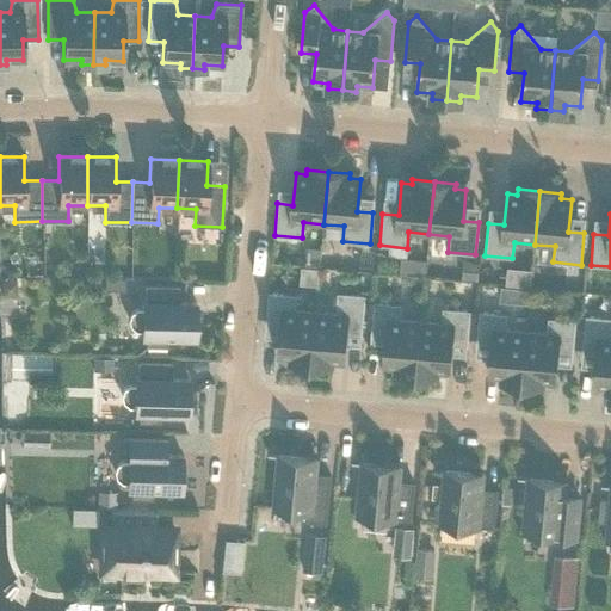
[(400,273),(424,275),(425,260),(401,259),(400,273)]
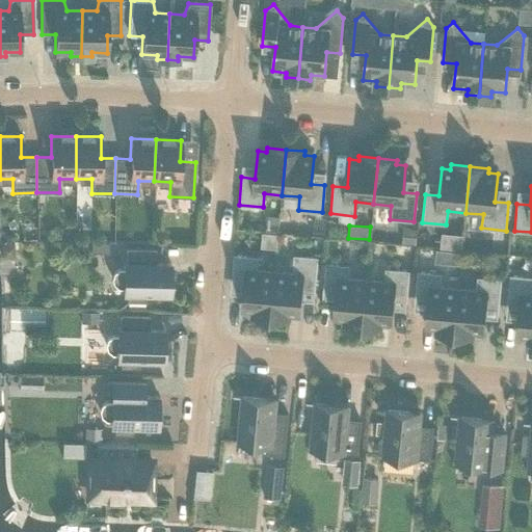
[(155,263),(155,248),(126,248),(126,263),(124,263),(124,269),(118,269),(113,272),(112,277),(113,284),(117,287),(124,287),(124,293),(128,294),(128,301),(144,301),(144,294),(168,294),(168,297),(169,297),(170,264),(155,263)]
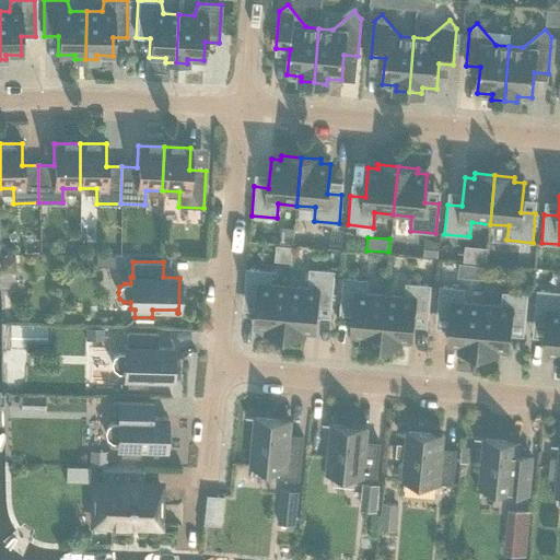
[(284,335),(289,287),(270,284),(271,270),(246,268),(243,298),(258,299),(255,327),(265,328),(264,333),(284,335)]
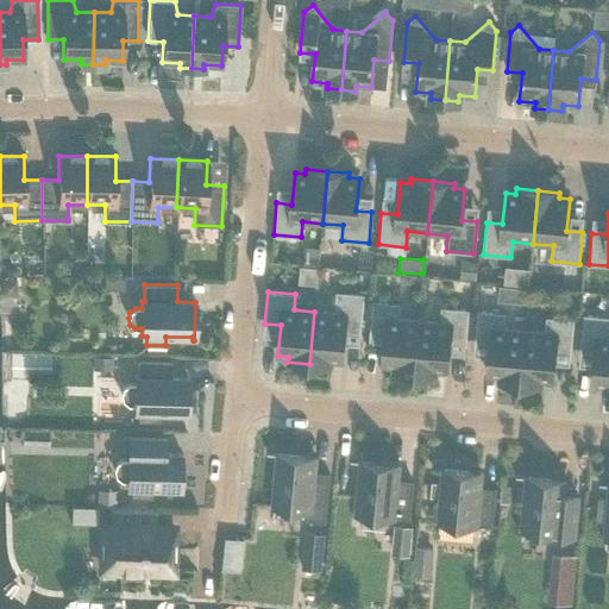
[(314,312),(309,364),(331,366),(331,362),(341,362),(345,331),(360,332),(364,295),(336,293),(333,314),(314,312)]
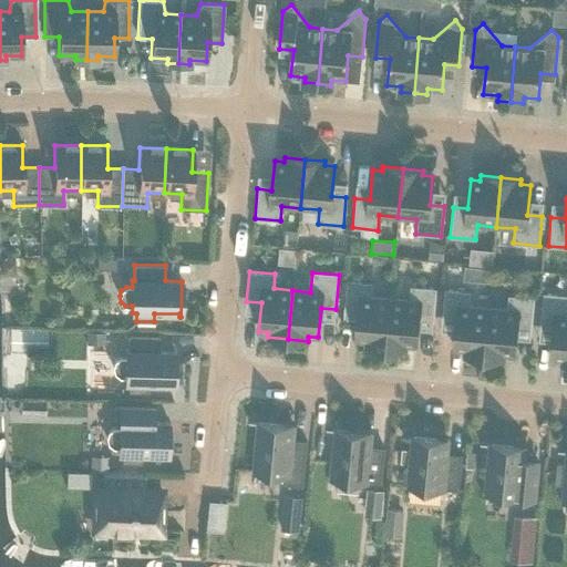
[(385,348),(390,299),(371,298),(372,282),(347,280),(344,310),(359,311),(356,341),(366,341),(366,347),(385,348)]
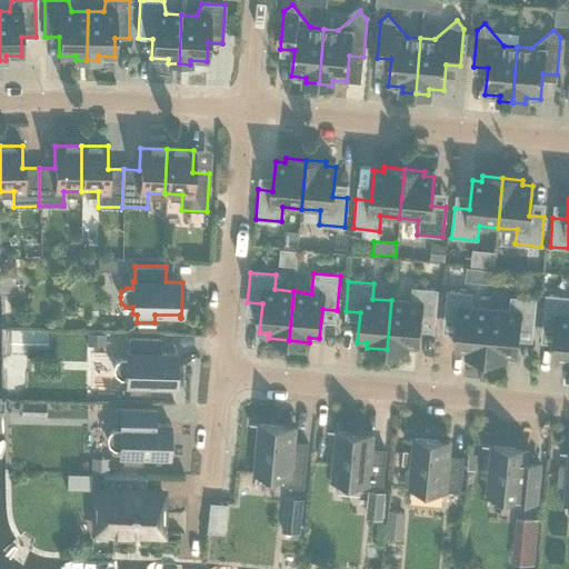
[(391,300),(387,349),(407,351),(408,347),(418,348),(420,318),(435,319),(438,290),(411,287),(410,302),(391,300)]
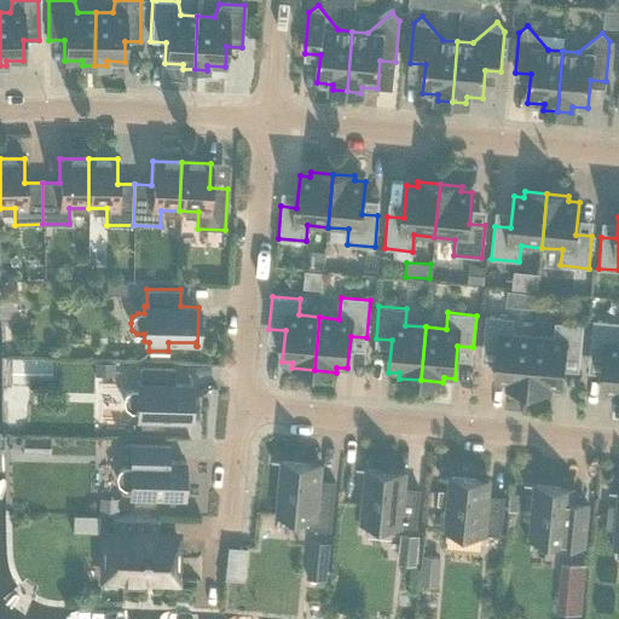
[(527,389),(533,336),(512,335),(514,319),(485,316),(482,348),(498,350),(496,382),(507,383),(505,388),(527,389)]
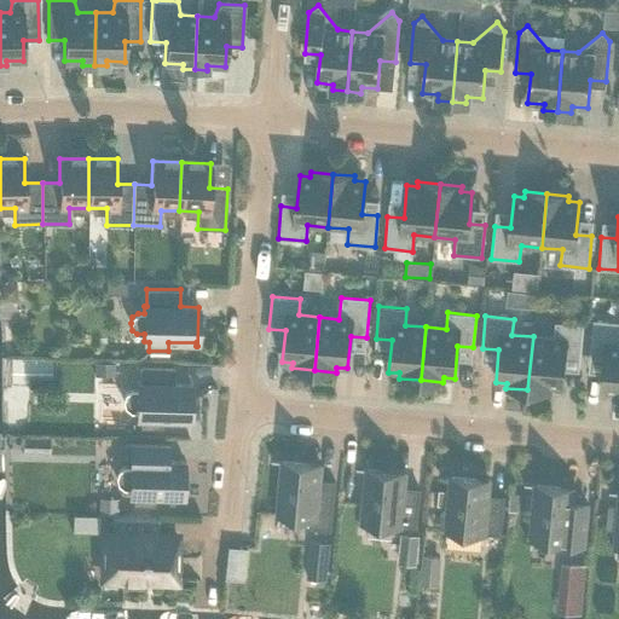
[(618,398),(618,343),(618,345),(618,343),(618,323),(593,320),(589,358),(606,360),(602,392),(613,393),(612,398),(618,398)]
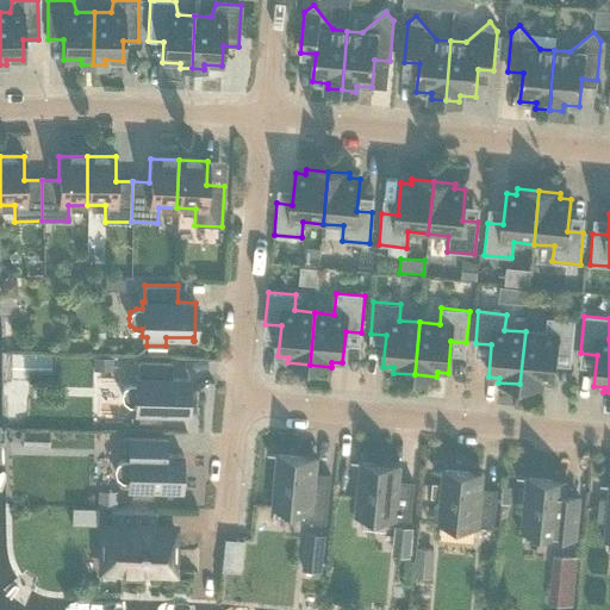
[(526,331),(520,384),(542,386),(542,381),(553,383),(555,350),(572,353),(574,321),(547,318),(546,334),(526,331)]
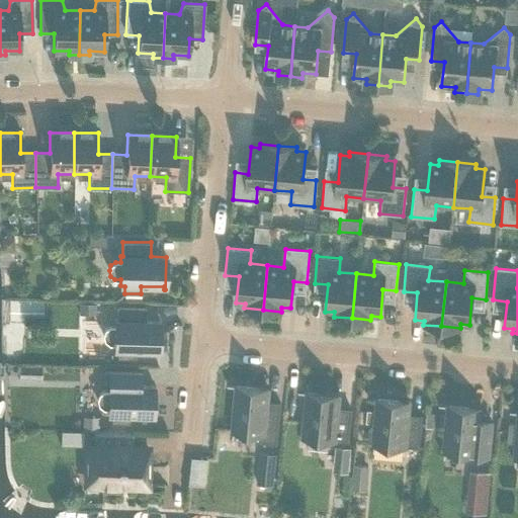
[(145,321),(145,307),(116,306),(116,320),(115,320),(114,327),(109,327),(104,330),(103,335),(104,340),(109,344),(114,344),(114,350),(118,350),(118,358),(135,358),(135,351),(158,351),(158,353),(159,353),(160,321),(145,321)]
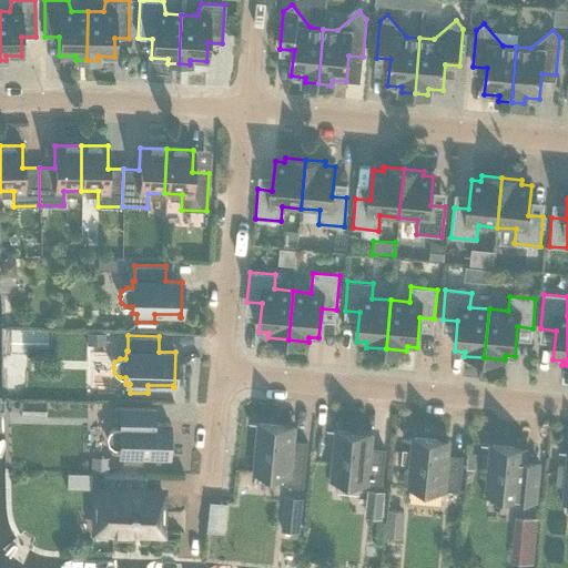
[(21,401),(21,414),(44,415),(46,401),(21,401)]
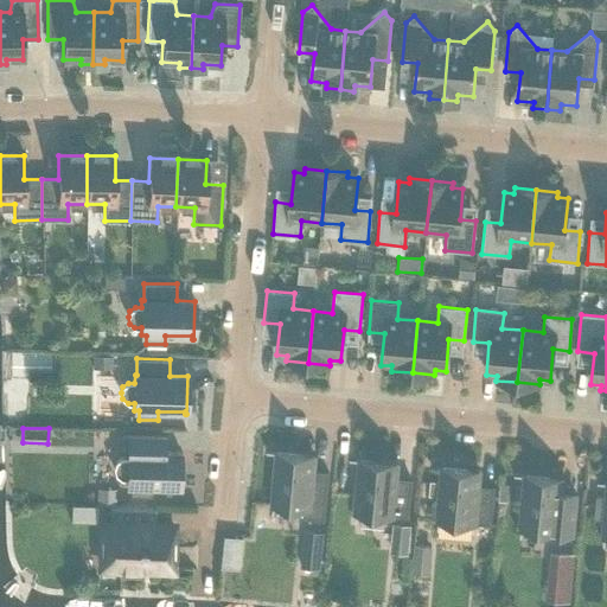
[(179,490),(180,452),(163,452),(163,435),(123,434),(122,452),(128,452),(127,459),(121,458),(115,462),(114,468),(115,474),(121,478),(127,479),(127,486),(132,486),(132,496),(151,496),(151,486),(178,487),(178,490),(179,490)]
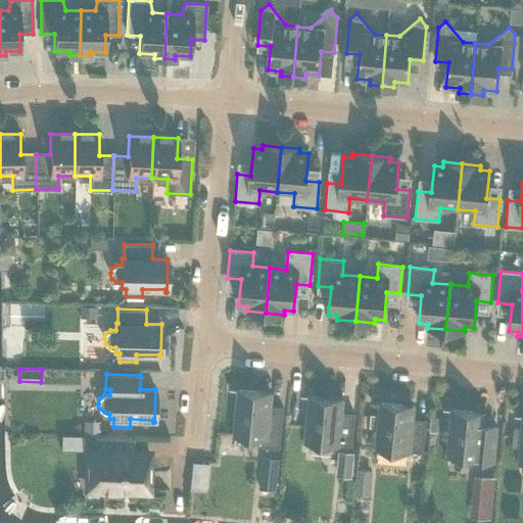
[(279,447),(282,407),(269,406),(270,392),(229,388),(229,389),(239,390),(234,443),(235,443),(236,435),(265,438),(264,446),(265,446),(279,447)]
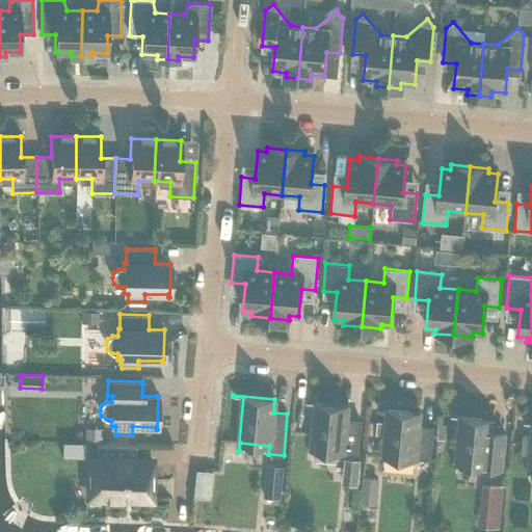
[(356,452),(360,421),(346,420),(347,405),(306,402),(306,403),(316,404),(311,457),(312,457),(313,449),(343,452),(343,451),(356,452)]
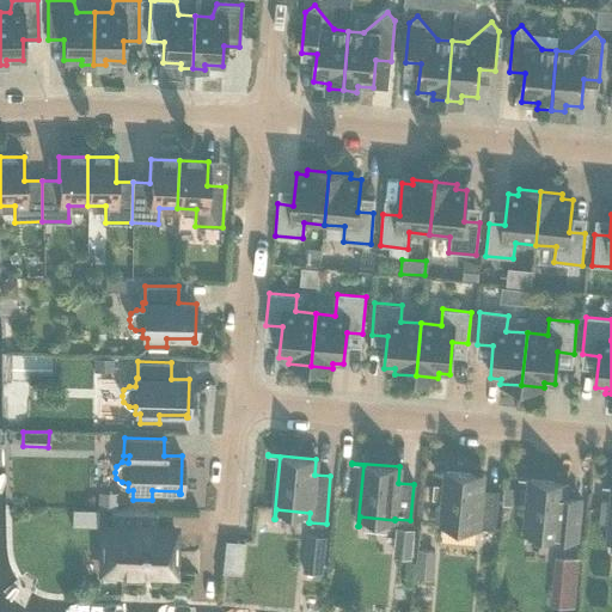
[(434,485),(432,505),(442,506),(440,534),(441,534),(441,542),(473,545),(476,527),(477,528),(477,526),(494,528),(497,491),(481,490),(482,475),(434,470),(434,471),(446,472),(445,485),(434,485)]
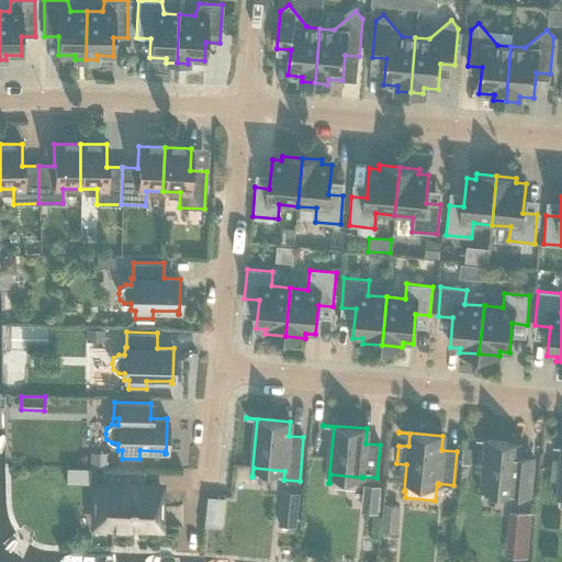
[(530,492),(534,459),(518,458),(519,444),(475,439),(475,440),(486,441),(481,497),(482,497),(483,489),(515,492),(515,491),(530,492)]
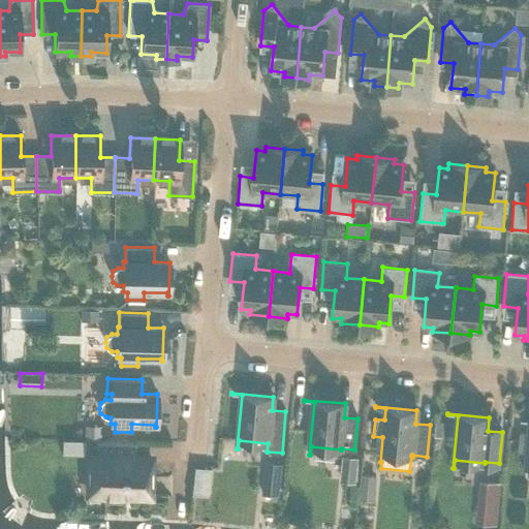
[(521,432),(519,453),(527,454),(525,475),(526,475),(527,467),(528,467),(528,421),(520,419),(520,422),(528,422),(528,431),(528,433),(521,432)]
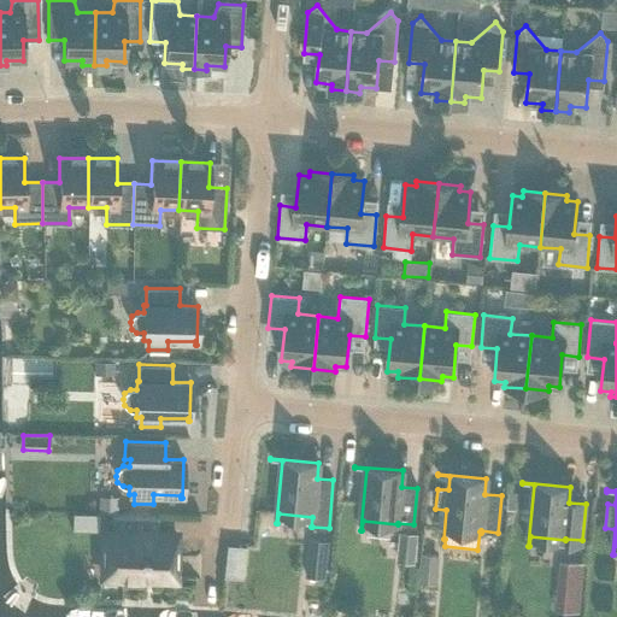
[(157,534),(157,515),(111,513),(111,533),(104,533),(103,577),(122,577),(121,585),(144,585),(144,579),(174,579),(175,534),(157,534)]
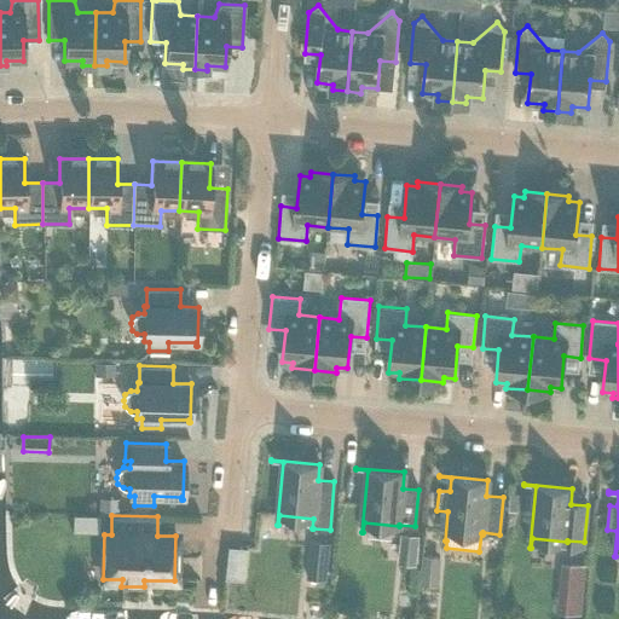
[(417,566),(421,537),(400,534),(398,565),(417,566)]
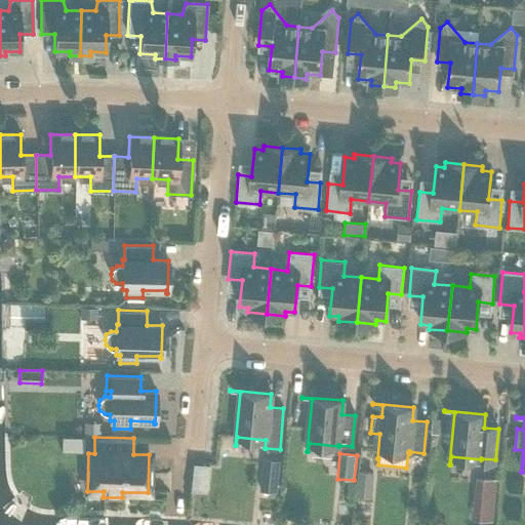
[(277,492),(280,461),(264,459),(260,490),(277,492)]
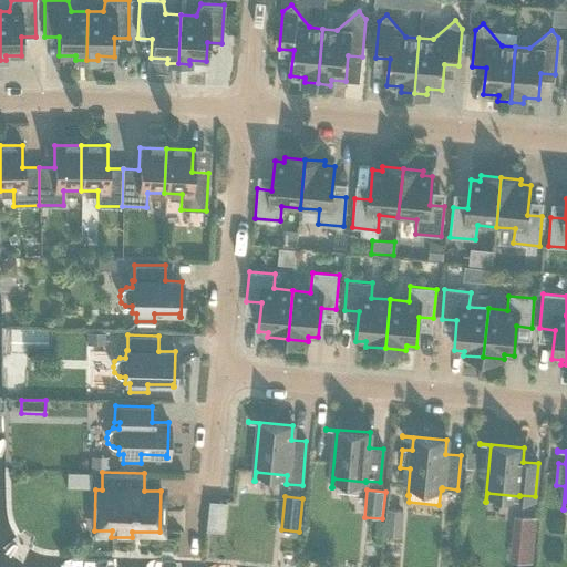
[(387,508),(385,523),(402,524),(403,511),(387,508)]
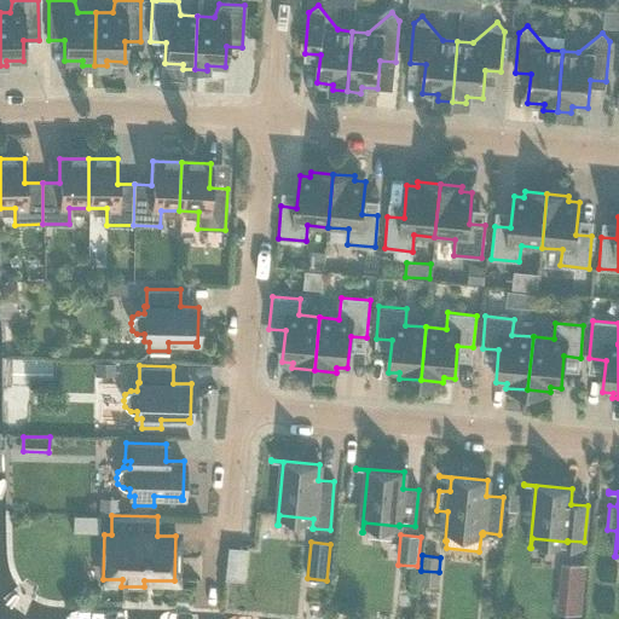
[(561,580),(559,600),(567,601),(566,613),(580,614),(584,582),(561,580)]
